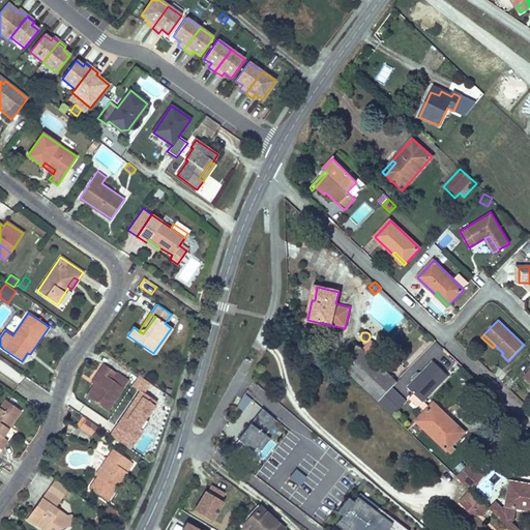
[(342,365),(379,402),(387,392),(395,383),(359,348),(342,365)]
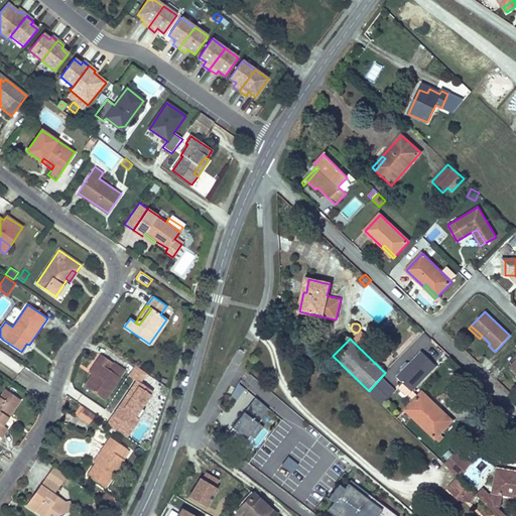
[(413,390),(437,366),(422,351),(398,374),(413,390)]
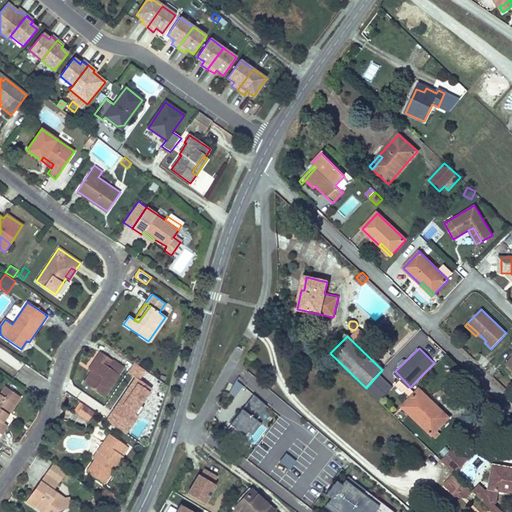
[(97,362),(91,371),(83,383),(103,397),(118,375),(107,367),(111,360),(99,352),(94,359),(97,362)]
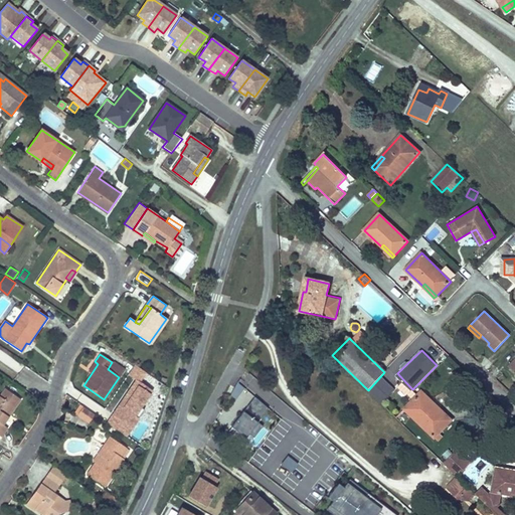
[(95,361),(89,371),(92,373),(98,364),(95,361)]
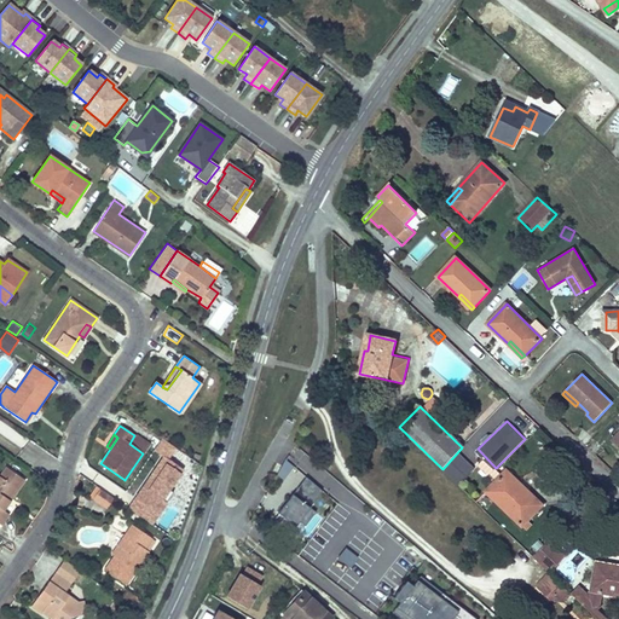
[(134,435),(129,444),(143,453),(149,445),(134,435)]
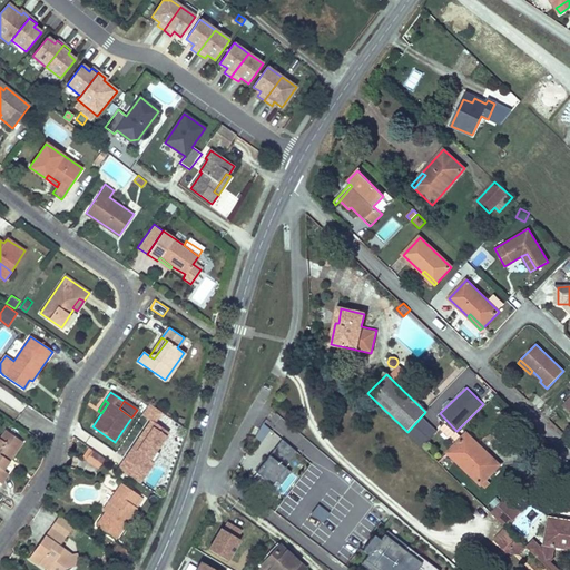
[(119,467),(137,478),(143,481),(155,461),(150,458),(168,430),(156,421),(161,411),(157,408),(150,404),(144,414),(150,418),(119,467)]
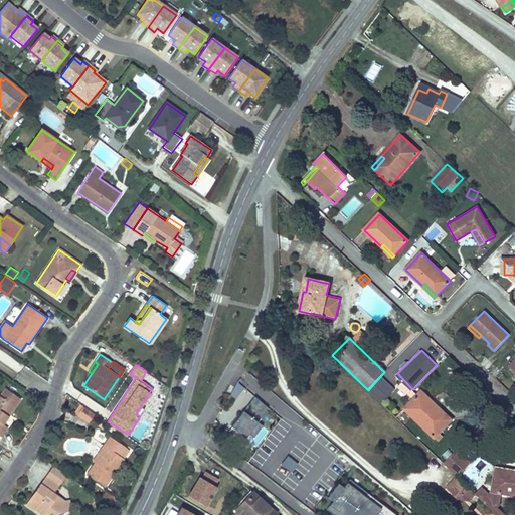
[(376,381),(368,390),(382,403),(388,397),(379,388),(381,386),(376,381)]
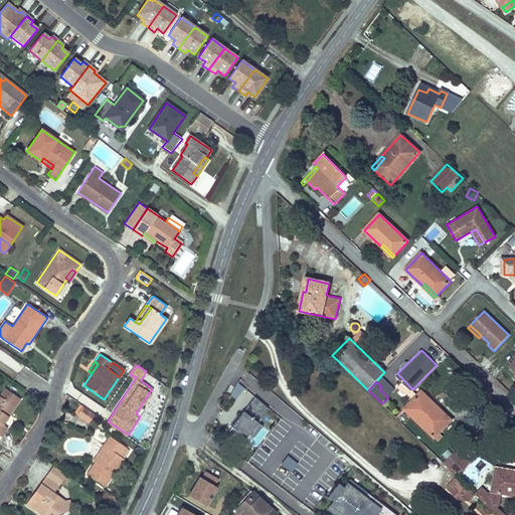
[(236,399),(244,386),(237,382),(229,394),(236,399)]
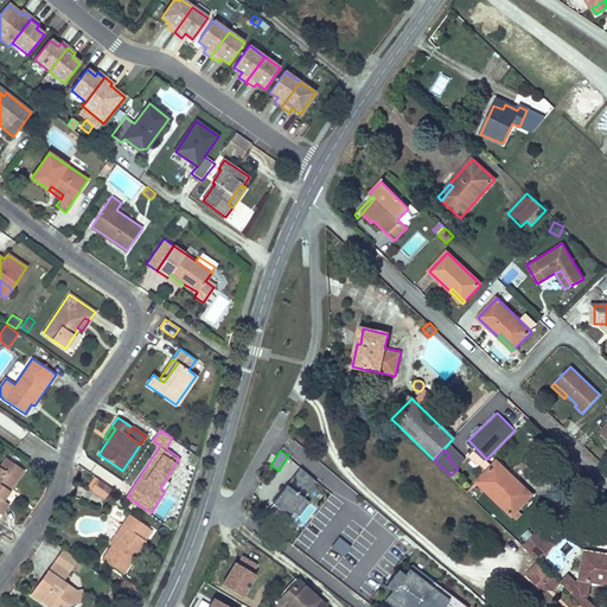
[(0,513),(0,515),(7,504),(2,500),(8,491),(6,490),(10,485),(12,486),(23,471),(6,458),(0,466),(0,513)]
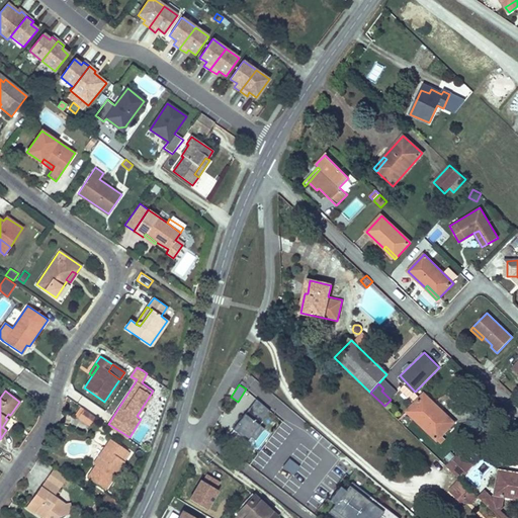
[(424,394),(422,397),(434,409),(437,406),(424,394)]
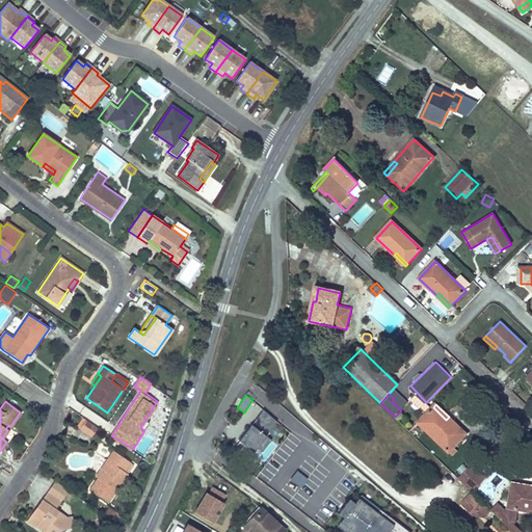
[(446,420),(433,407),(418,423),(449,453),(468,434),(449,417),(446,420)]
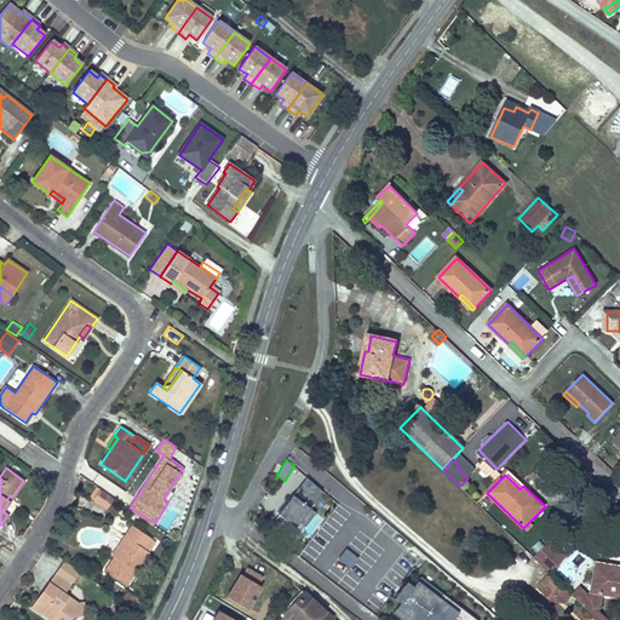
[(317,512),(310,506),(322,492),(305,477),(279,511),(296,524),(300,518),(308,524),(317,512)]
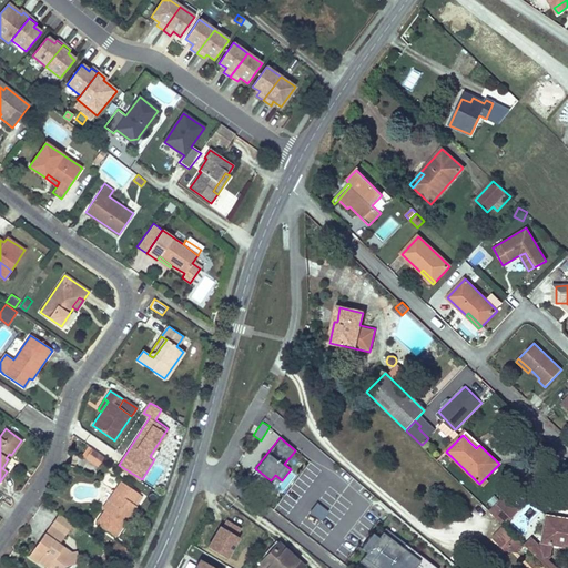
[(104,456),(92,448),(85,458),(98,466),(104,456)]
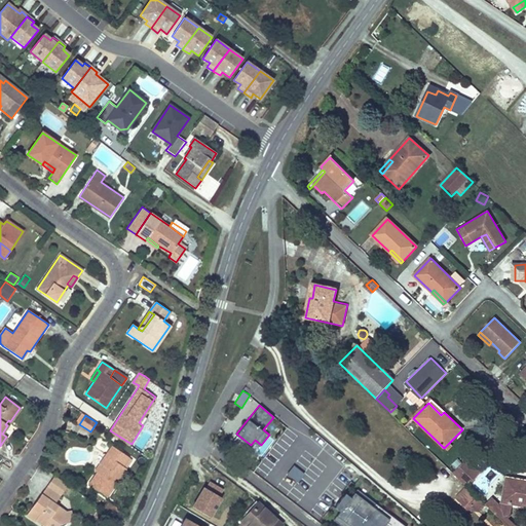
[(293,461),(283,476),(297,487),(306,477),(308,474),(337,495),(351,477),(340,467),(333,477),(315,463),(323,454),(324,453),(308,442),(300,452),(302,453),(296,462),(293,461)]
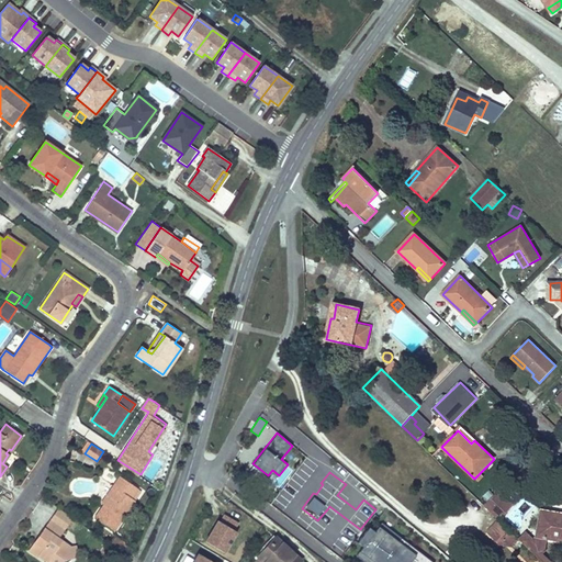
[(115,487),(103,505),(94,518),(113,531),(134,501),(131,498),(136,490),(137,489),(120,476),(113,486),(115,487)]
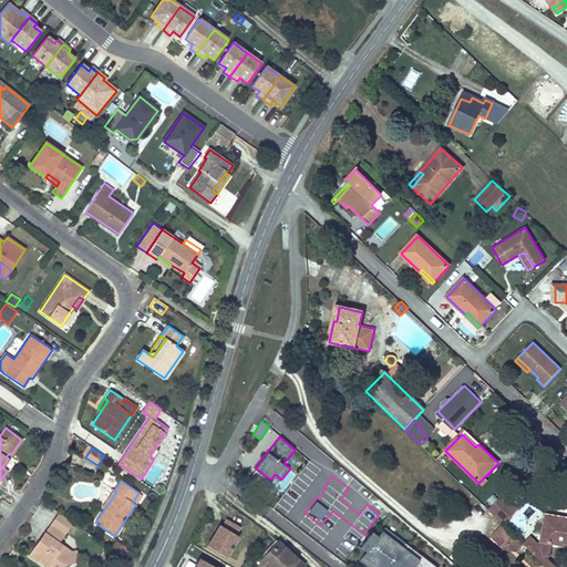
[(114,491),(102,508),(104,509),(116,492),(114,491)]
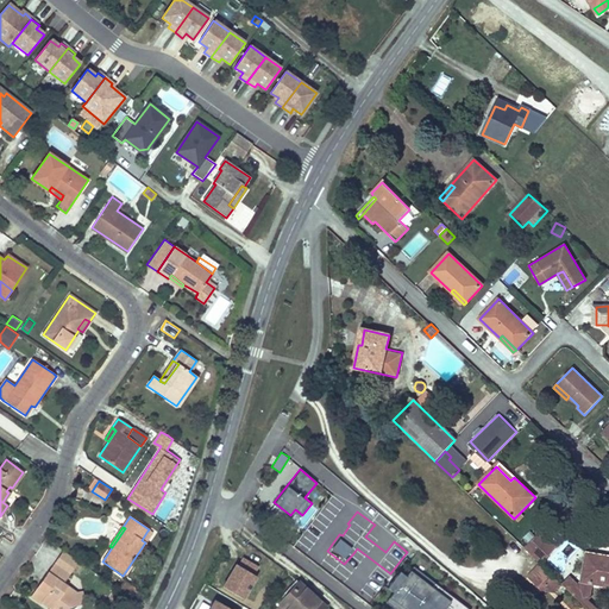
[(148,531),(142,540),(145,542),(152,534),(148,531)]
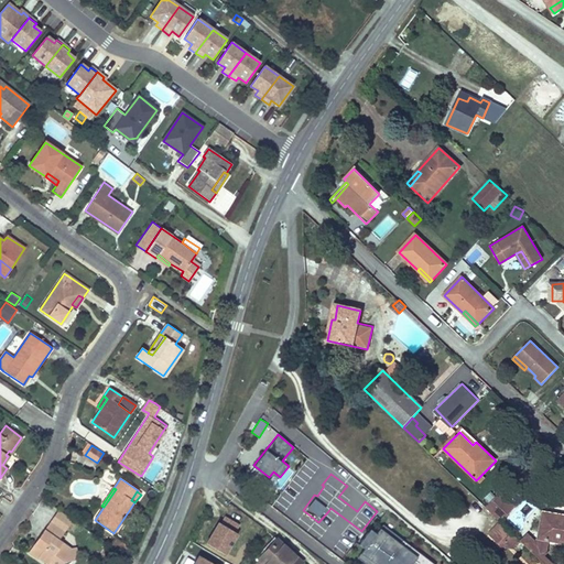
[(297,507),(303,510),(314,495),(310,491),(297,507)]
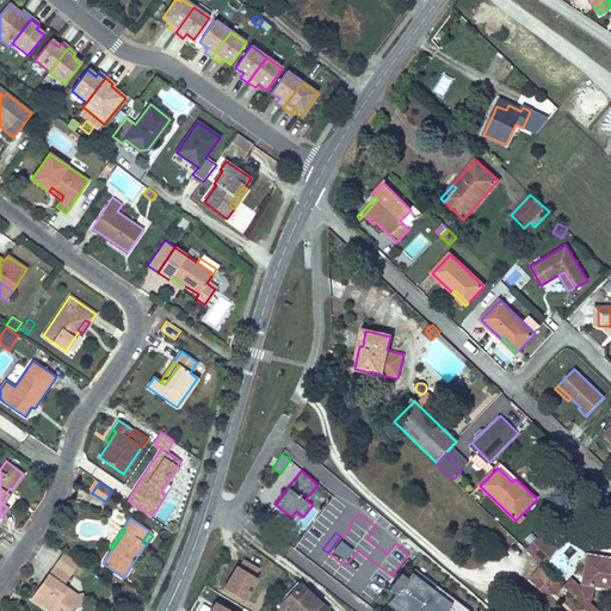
[(542,535),(526,550),(541,563),(543,566),(559,550),(542,535)]
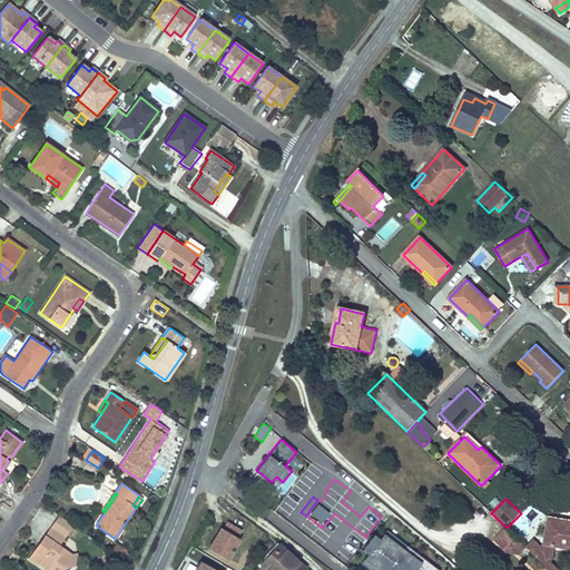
[(334,513),(332,517),(363,540),(365,537),(334,513)]
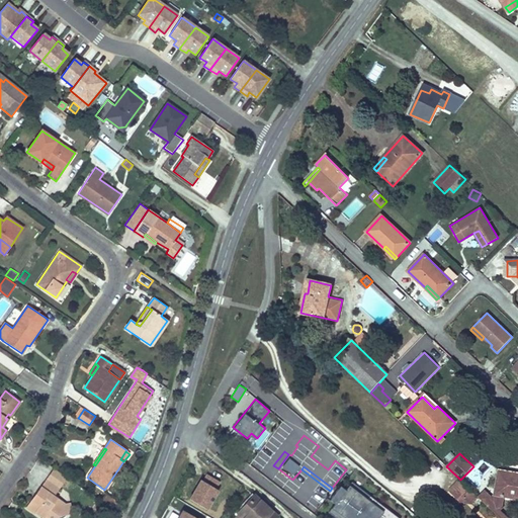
[(53,468),(46,479),(25,508),(33,513),(34,512),(44,517),(42,517),(57,517),(59,516),(64,508),(64,505),(63,503),(53,497),(59,488),(66,478),(53,468)]
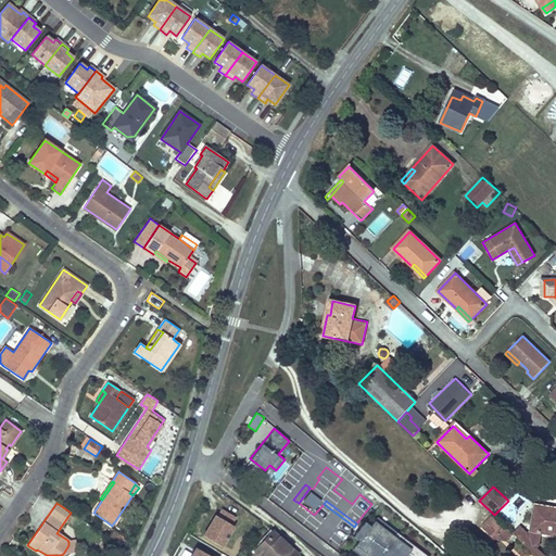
[(520,528),(515,534),(536,555),(545,555),(536,547),(539,545),(541,533),(555,535),(555,510),(551,510),(551,507),(535,505),(530,536),(520,528)]
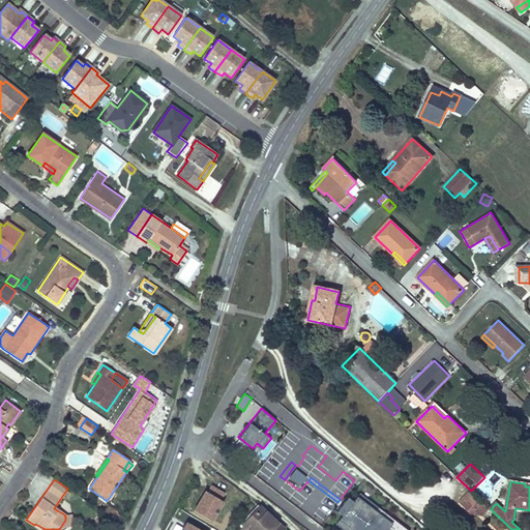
[(210,483),(195,511),(212,522),(228,494),(210,483)]
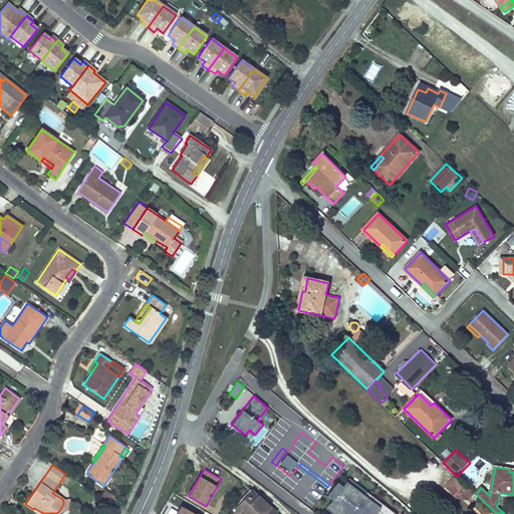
[(455,474),(444,486),(456,497),(467,485),(457,476),(455,474)]
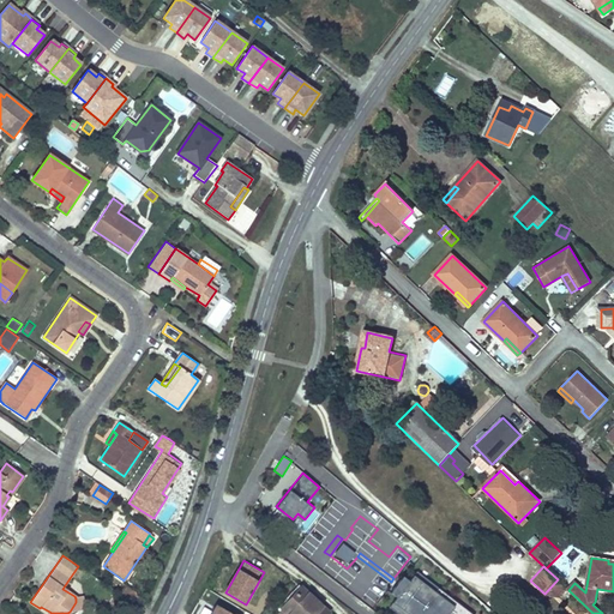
[(471,613),(414,571),(407,581),(395,596),(387,606),(398,613),(471,613)]
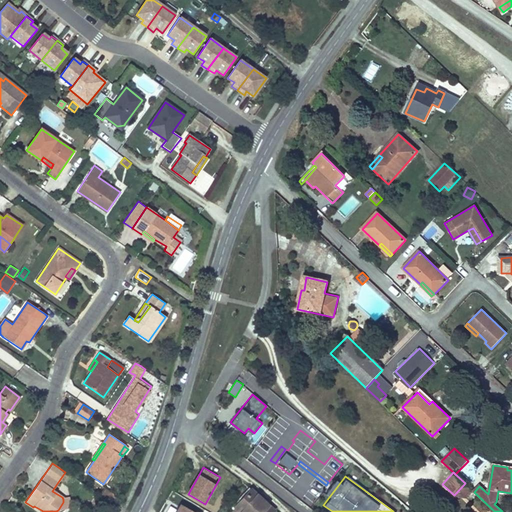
[(324,493),(329,497),(339,484),(334,480),(324,493)]
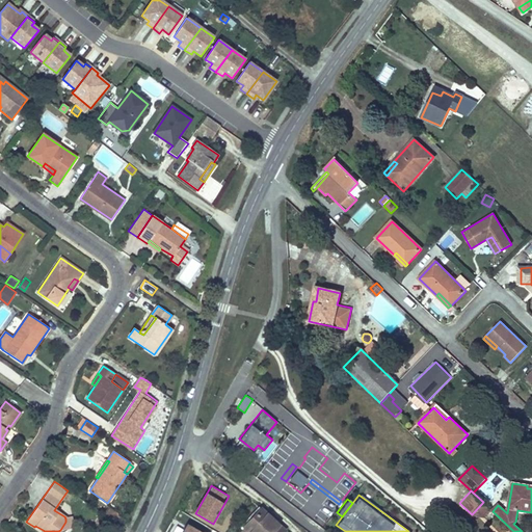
[(483,502),(472,514),(482,516),(489,508),(483,502)]
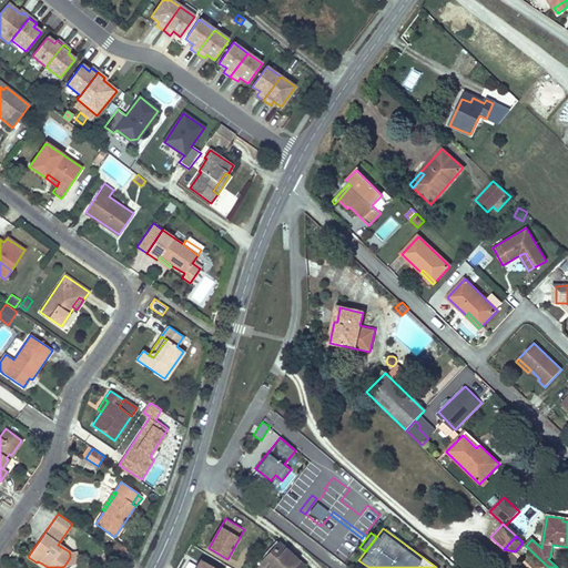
[(256,559),(260,563),(279,543),(275,539),(256,559)]
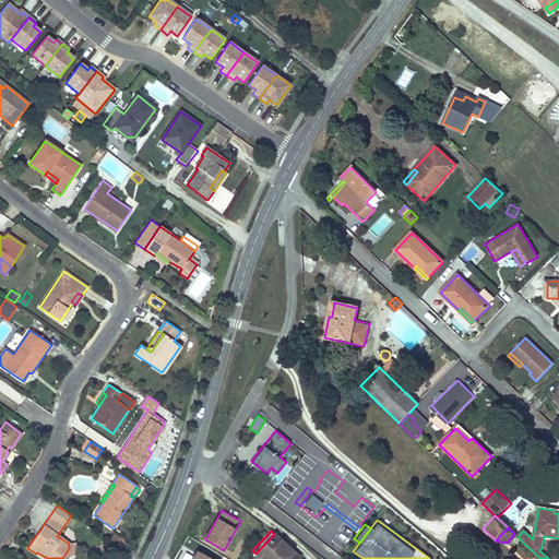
[(114,533),(108,540),(118,548),(123,539),(114,533)]
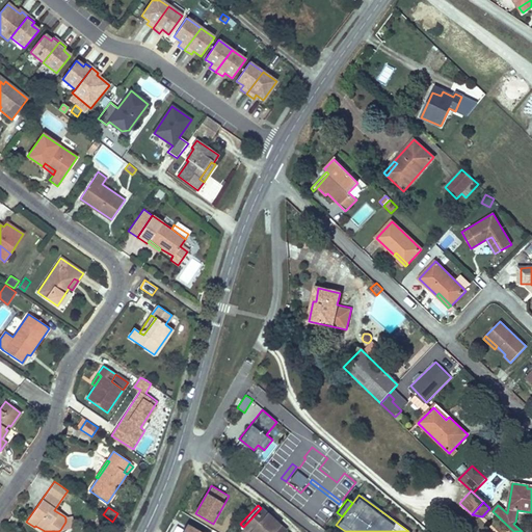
[(261,508),(243,527),(238,531),(282,531),(285,530),(261,508)]
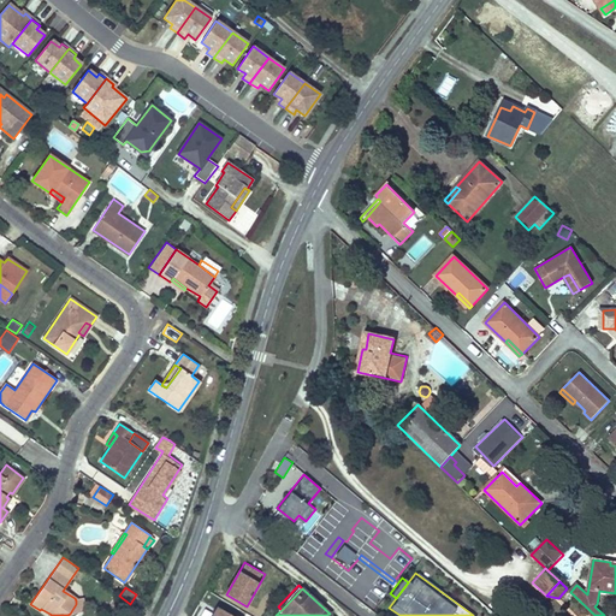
[(76,604),(70,614),(84,611),(82,599),(76,600),(76,604)]
